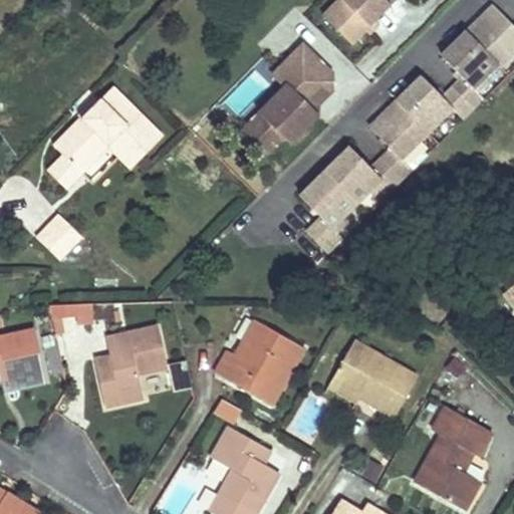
[(375,18),(393,0),(339,0),(324,15),(351,42),(365,28),(367,26),(375,18)]
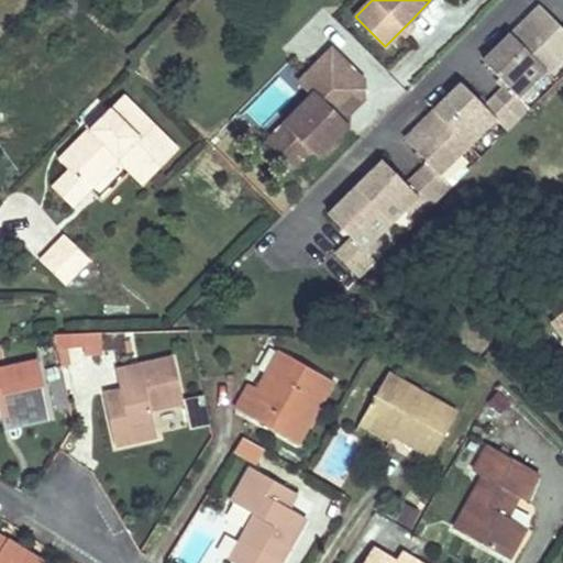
[(562,28),(562,30),(541,9),(514,35),(484,63),(505,86),(482,108),(461,85),(433,111),(405,140),(409,143),(427,164),(405,186),(383,163),(355,189),(328,216),(351,240),(341,250),(363,275),(375,263),(363,250),(390,222),(417,197),(429,209),(452,187),(439,172),(466,145),(494,119),(507,133),(531,109),(518,94),(545,67),(562,50),(562,28)]
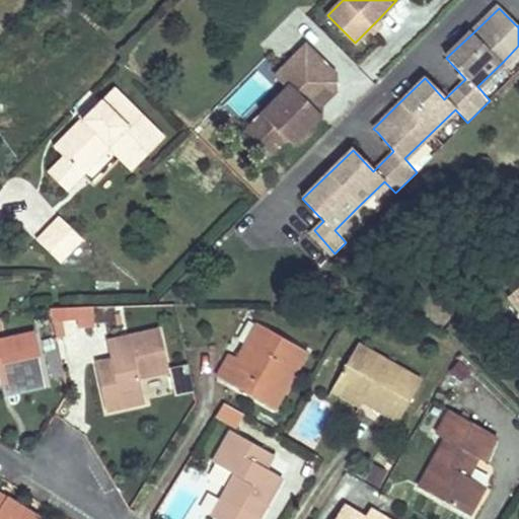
[(371,26),(369,28),(373,32),(383,22),(379,18),(371,26)]
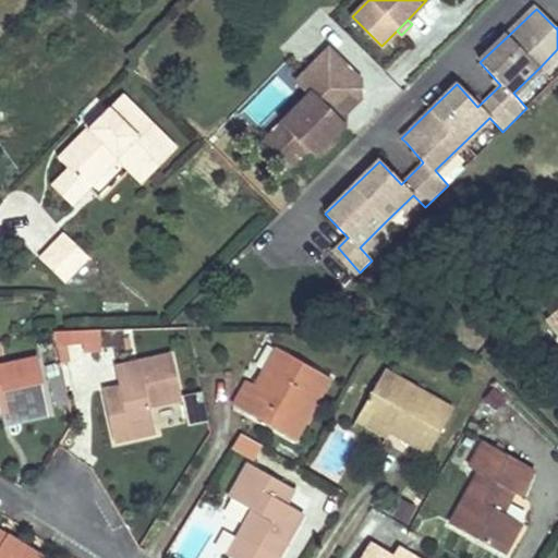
[(316,153),(339,130),(331,122),(337,117),(339,119),(346,111),(362,96),(361,77),(329,47),(298,79),(311,92),(283,120),(292,128),(275,145),(292,162),(310,146),(316,153)]
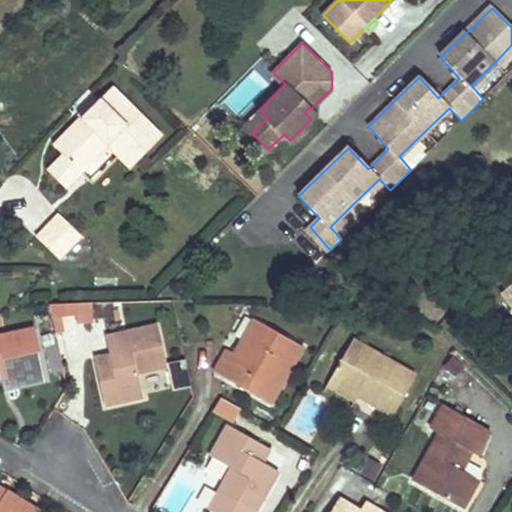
[(162,137),(113,88),(56,145),(65,155),(49,171),(55,177),(72,162),(82,172),(110,144),(118,136),(140,158),(162,137)]
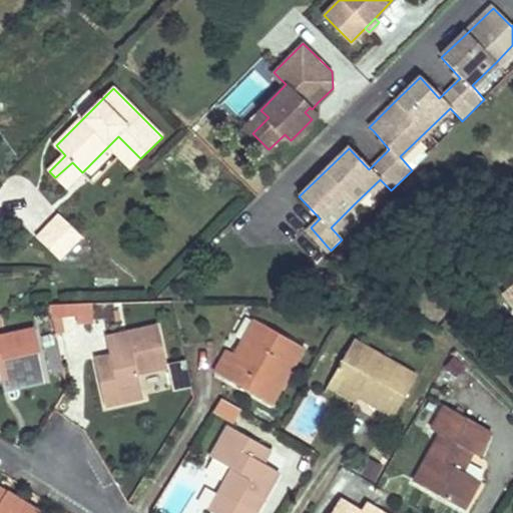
[(318,102),(312,109),(310,107),(305,112),(312,119),(317,113),(318,102)]
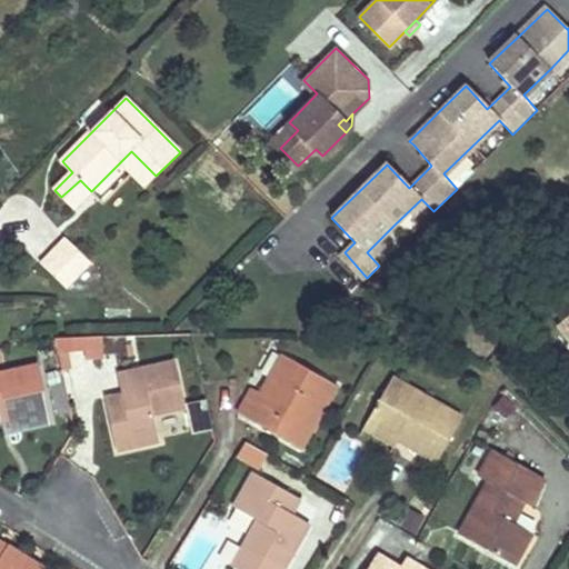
[(298,130),(289,122),(271,139),(280,148),(298,130)]
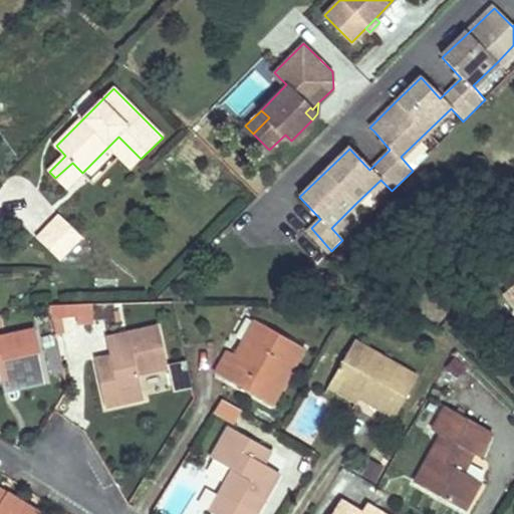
[(133,167),(141,159),(118,137),(110,145),(133,167)]
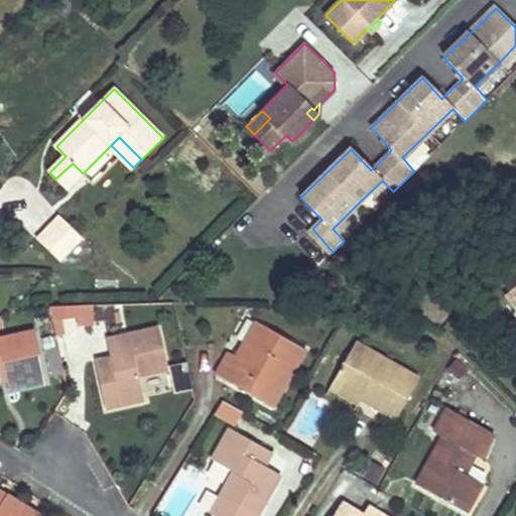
[(68,190),(83,173),(73,163),(55,178),(68,190)]
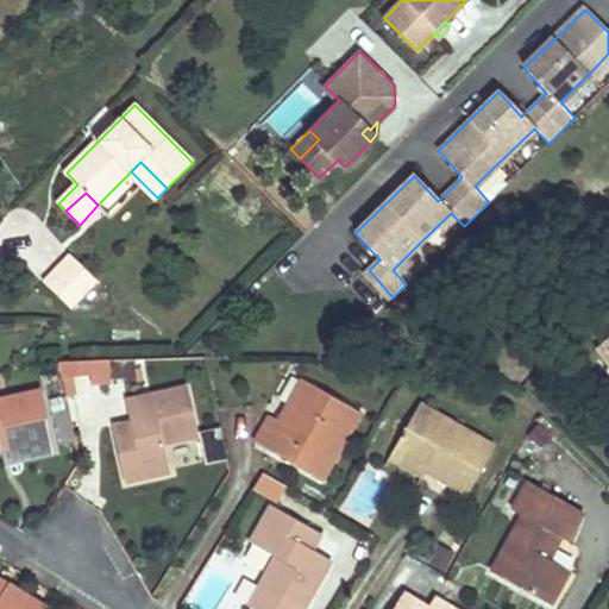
[(35,277),(54,269),(44,250),(26,257),(35,277)]
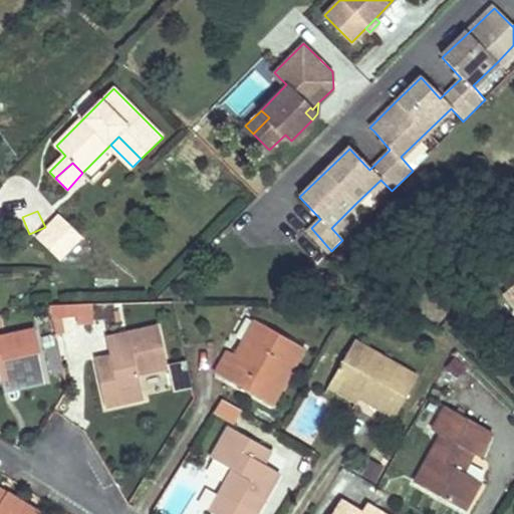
[(84,238),(61,215),(38,238),(60,262),(84,238)]
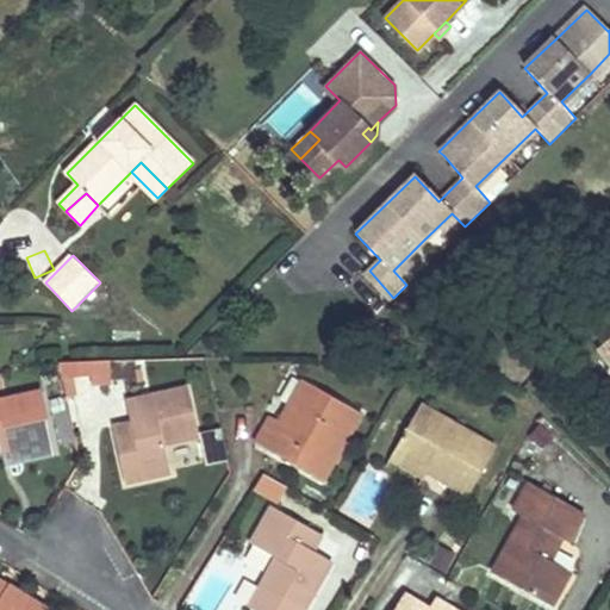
[(609,338),(598,349),(609,362),(609,338)]
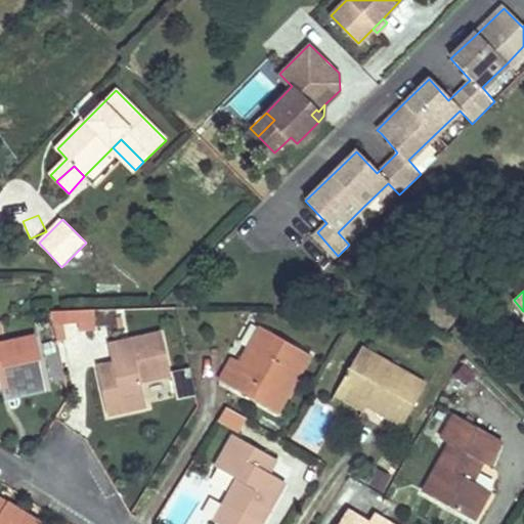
[(94,311),(79,312),(52,313),(54,322),(63,322),(80,322),(80,331),(94,331),(94,311)]
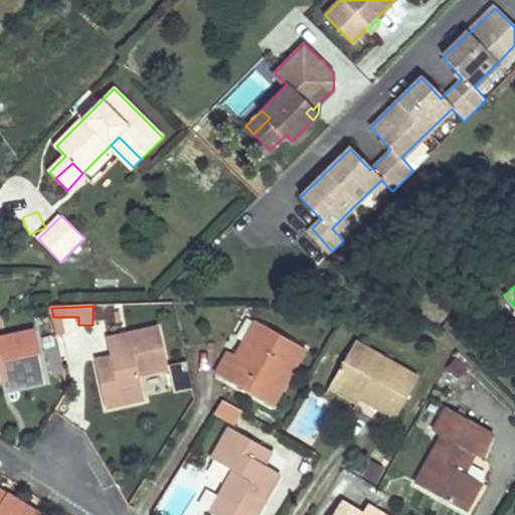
[(65,333),(62,318),(62,317),(53,317),(54,319),(57,335),(65,334),(65,333)]
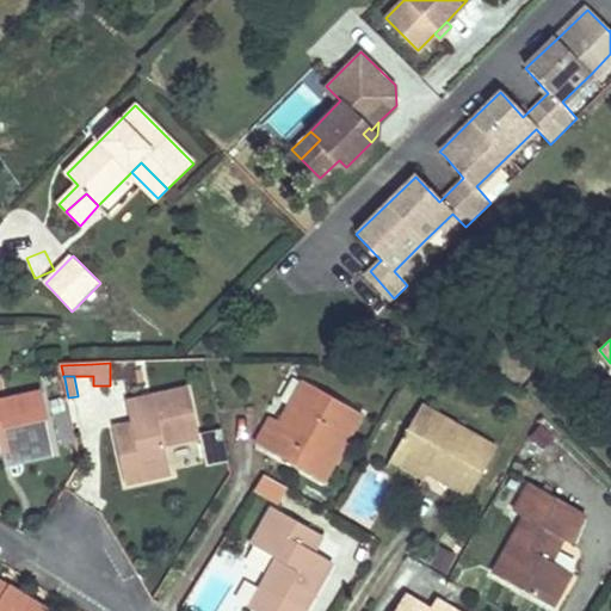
[(322,481),(353,430),(346,425),(355,411),(304,382),(289,406),(294,409),(296,411),(288,424),(279,420),(271,415),(255,440),(322,481)]
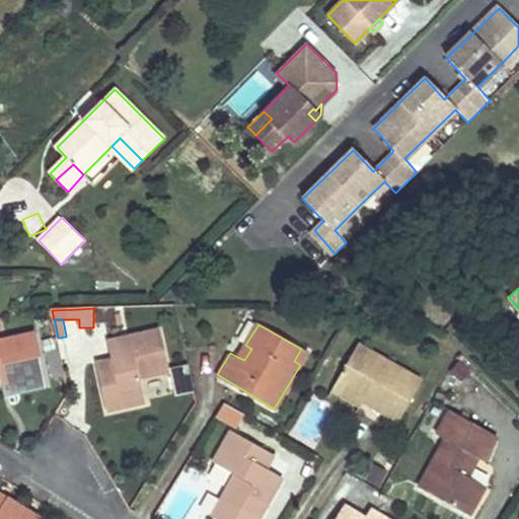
[(169,372),(161,330),(118,340),(119,341),(122,358),(122,360),(113,361),(97,364),(107,411),(145,403),(140,378),(169,372)]
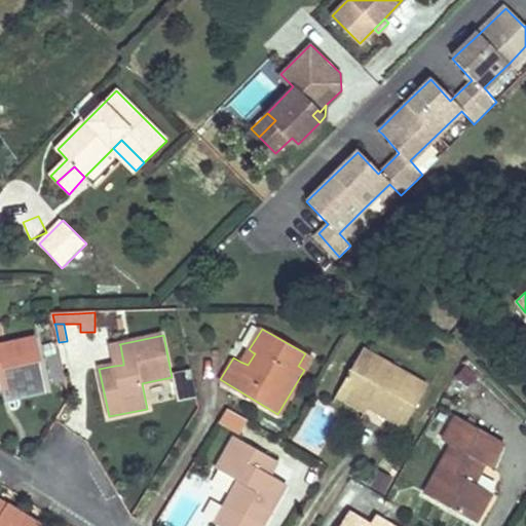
[(47,387),(36,336),(1,344),(0,339),(0,375),(4,375),(5,375),(8,386),(10,396),(47,387)]
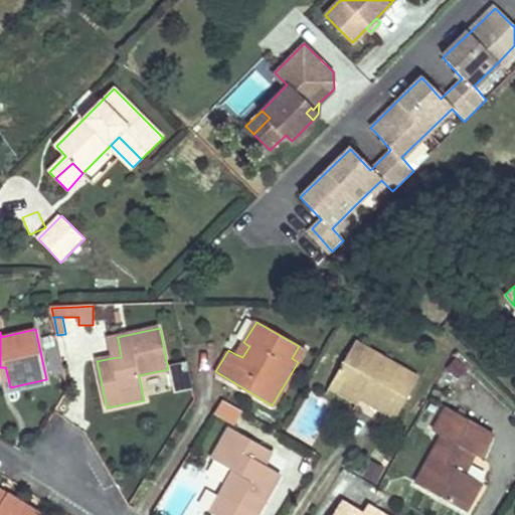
[(121,355),(118,338),(117,337),(108,338),(108,339),(111,357),(112,358),(121,357),(121,355)]
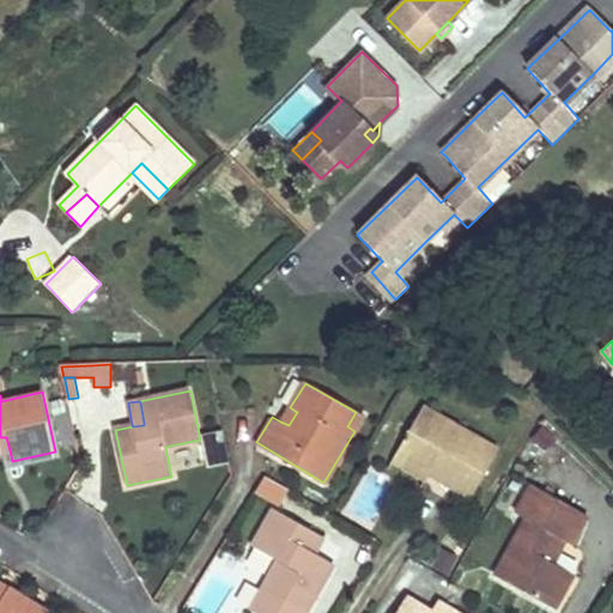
[(297,412),(295,411),(290,407),(280,422),(289,425),(297,412)]
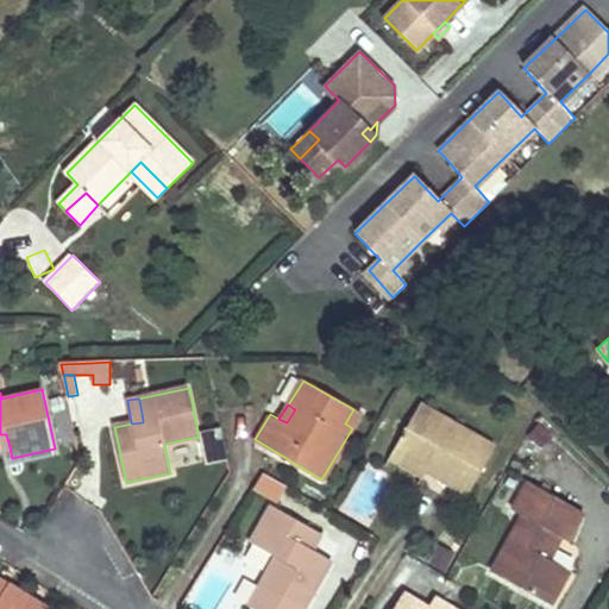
[(470,495),(496,449),(420,405),(396,446),(397,447),(426,464),(427,464),(425,469),(470,495)]
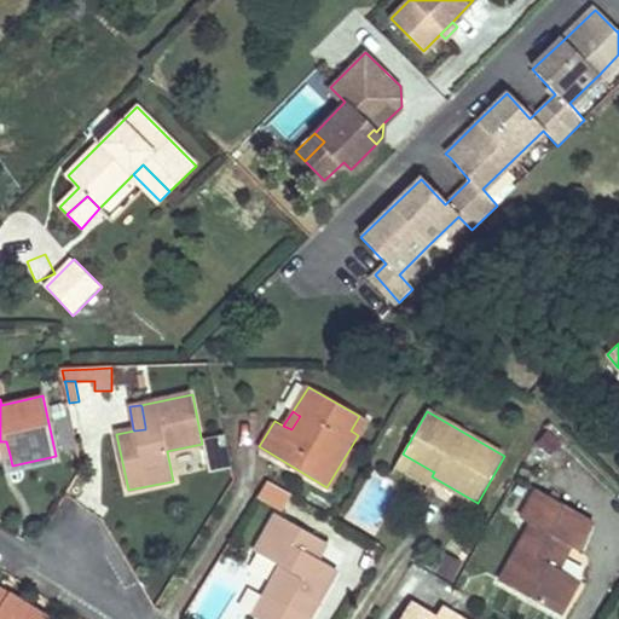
[(358,435),(368,421),(359,416),(351,431),(358,435)]
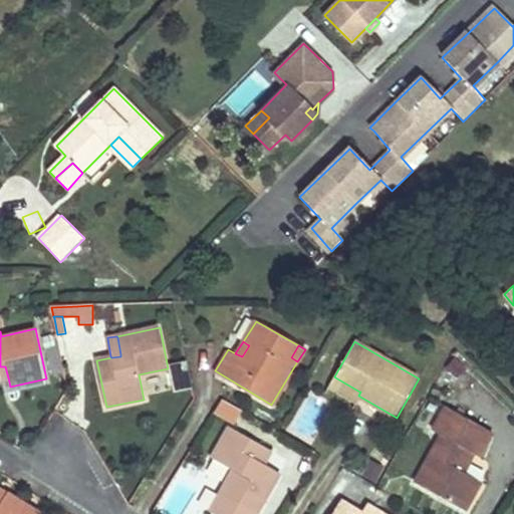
[(8,377),(5,366),(4,366),(0,366),(0,379),(6,378),(8,377)]
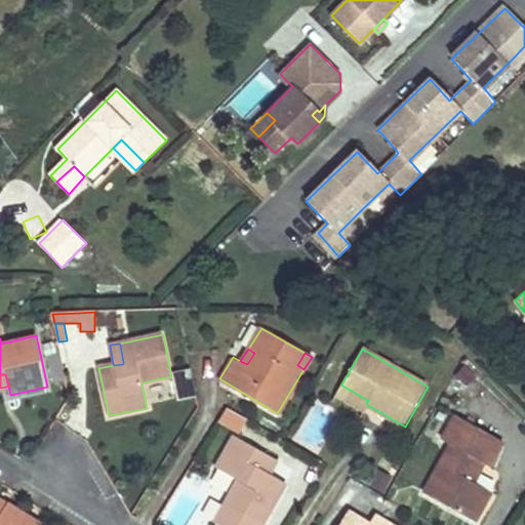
[(367,400),(342,386),(341,385),(335,394),(363,409),(366,404),(368,400),(367,400)]
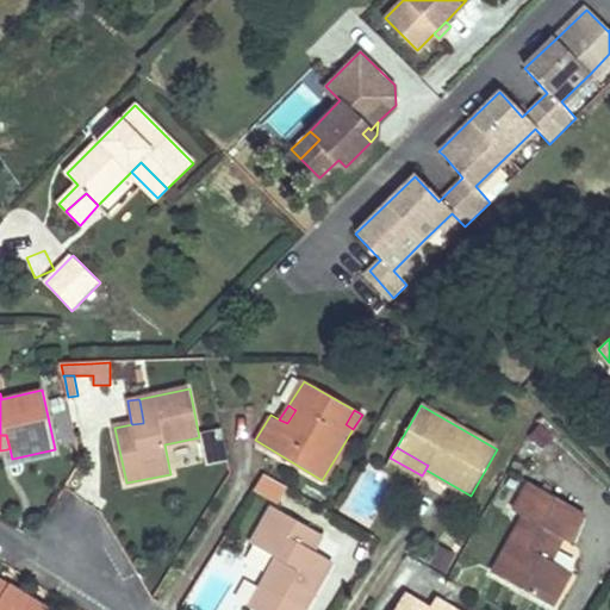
[(260,475),(251,493),(277,505),(285,486),(260,475)]
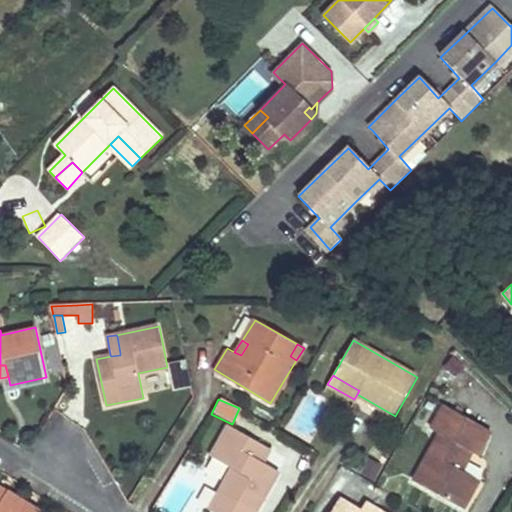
[(461,469),(473,451),(478,454),(492,431),(443,404),(429,428),(438,434),(413,480),(464,508),(479,480),(461,469)]
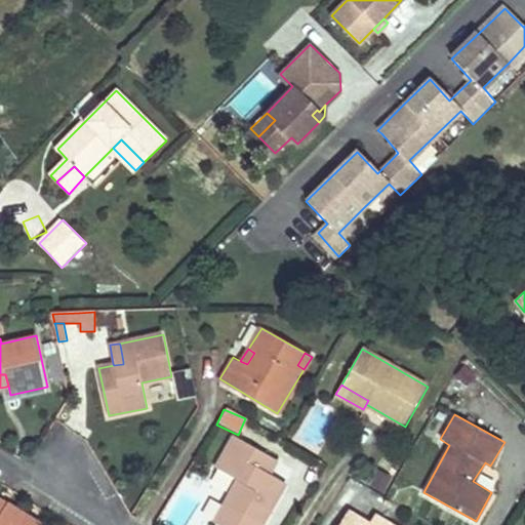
[(282,488),(266,479),(265,478),(268,473),(276,458),(233,436),(214,467),(238,481),(224,505),(261,524),(283,489),(282,488)]
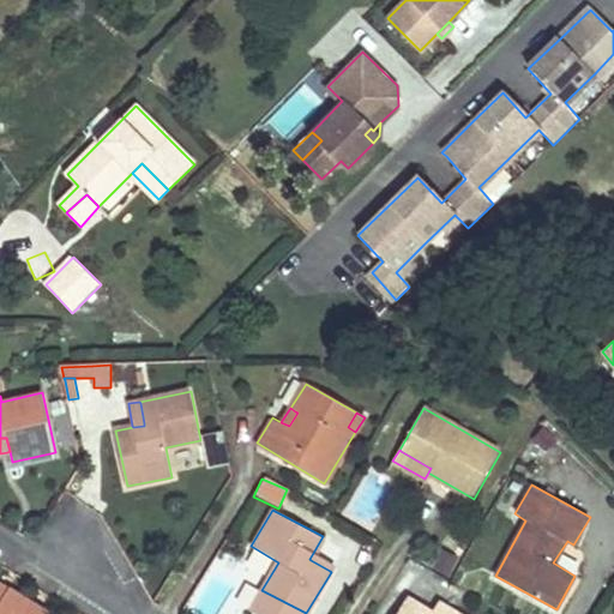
[(429,569),(449,576),(455,558),(435,552),(429,569)]
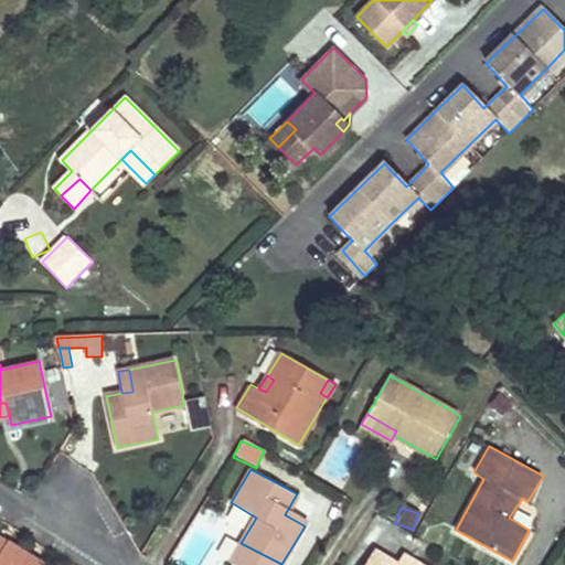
[(307,520),(288,509),(285,514),(286,515),(304,525),(305,526),(308,521),(307,520)]
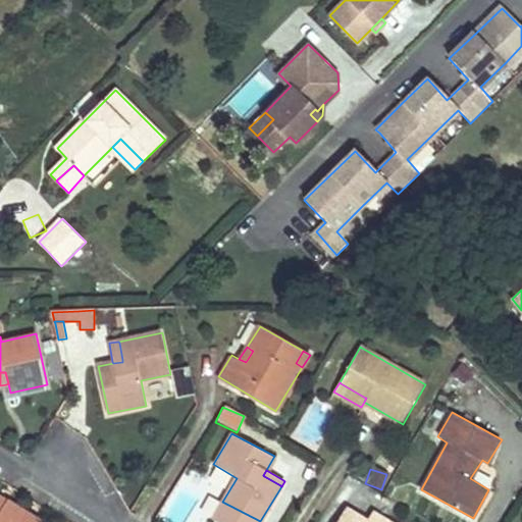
[(10,502),(0,494),(0,505),(5,509),(10,502)]
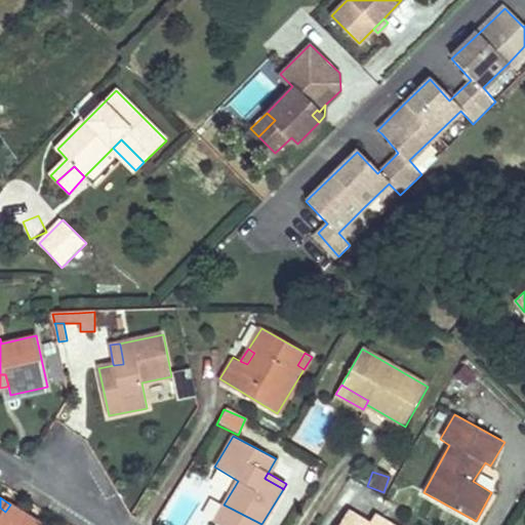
[(0,524),(41,524),(10,505),(5,512),(0,508),(0,524)]
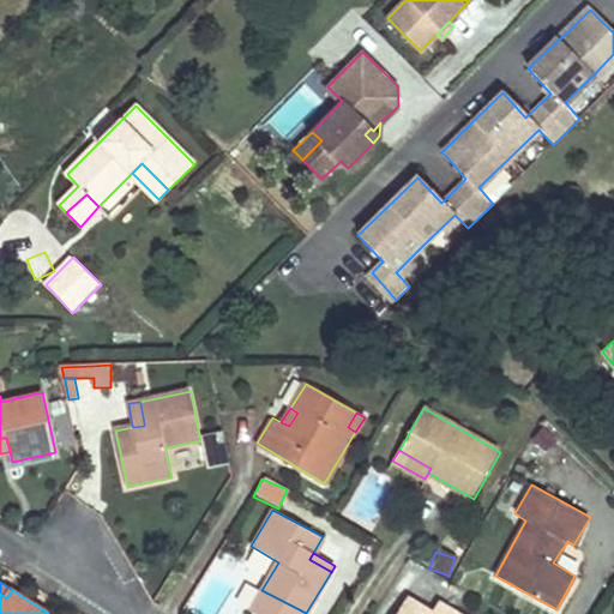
[(457,613),(439,602),(431,613),(420,613),(422,612),(407,601),(398,613),(457,613)]
